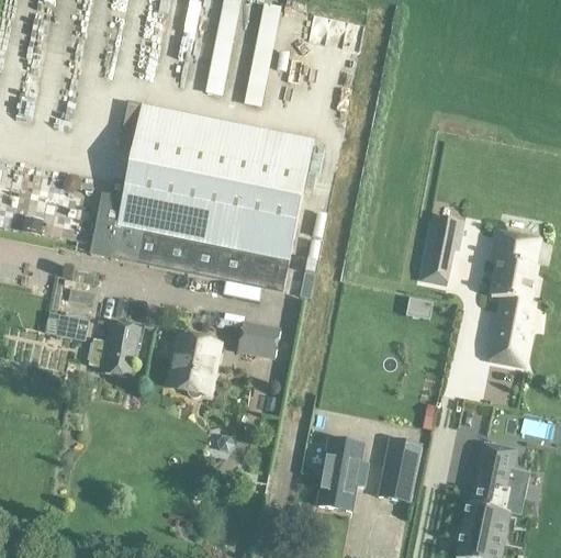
[(253,0),(234,90),(251,93),(271,0),(253,0)]
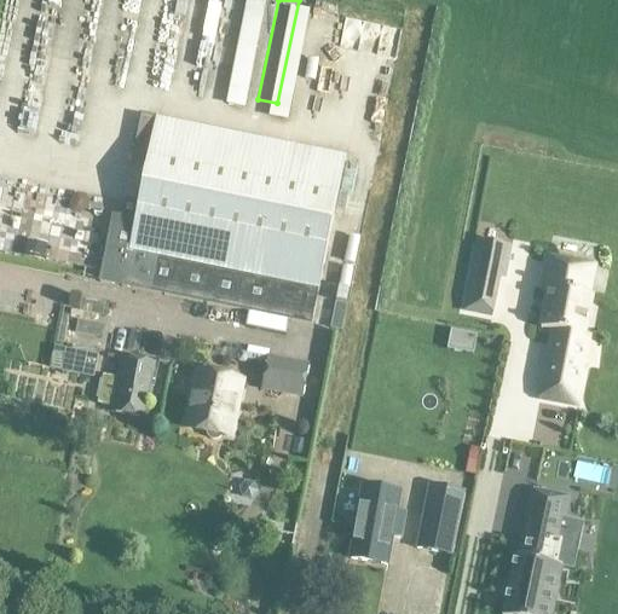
[(110,214),(98,278),(107,279),(309,320),(345,152),(152,114),(133,218),(110,214)]
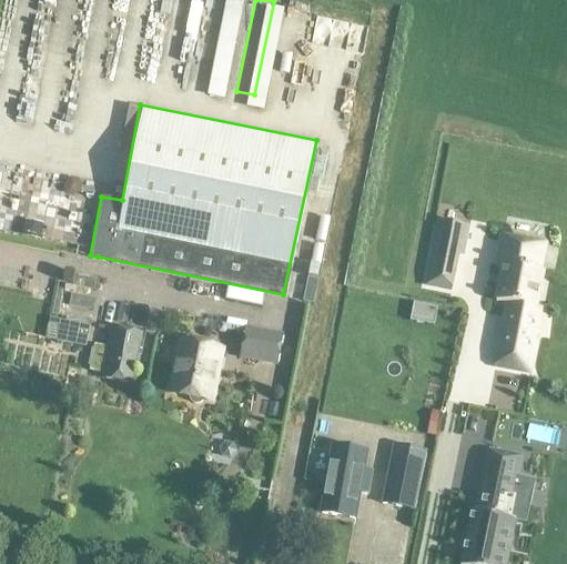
[(53,164),(57,181),(71,179),(67,161),(53,164)]
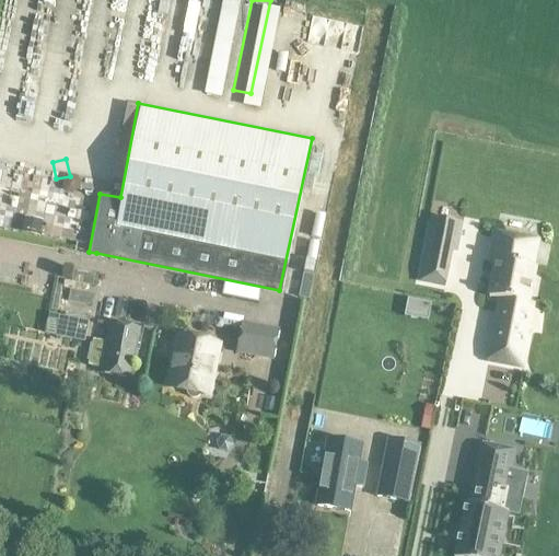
[(418,277),(443,280),(453,221),(450,220),(450,222),(433,220),(433,217),(429,217),(418,277)]
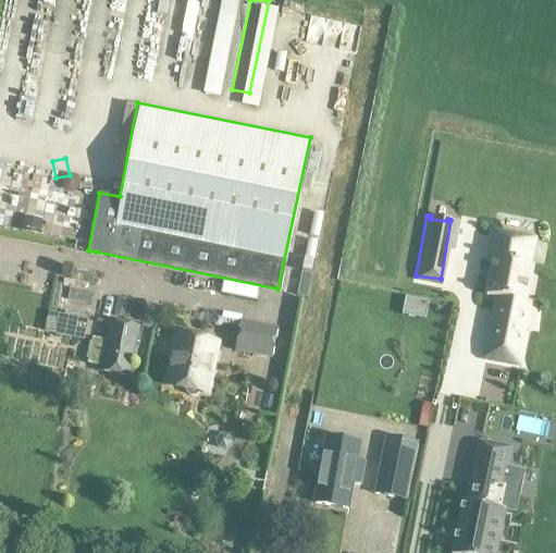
[(495,221),(482,299),(524,306),(539,229),(495,221)]
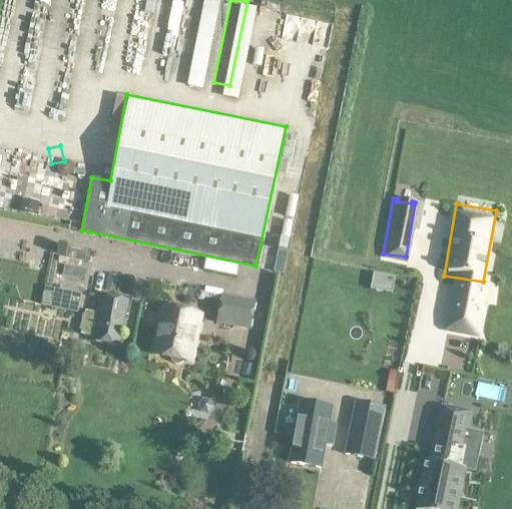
[(66,291),(56,288),(52,305),(63,307),(66,291)]
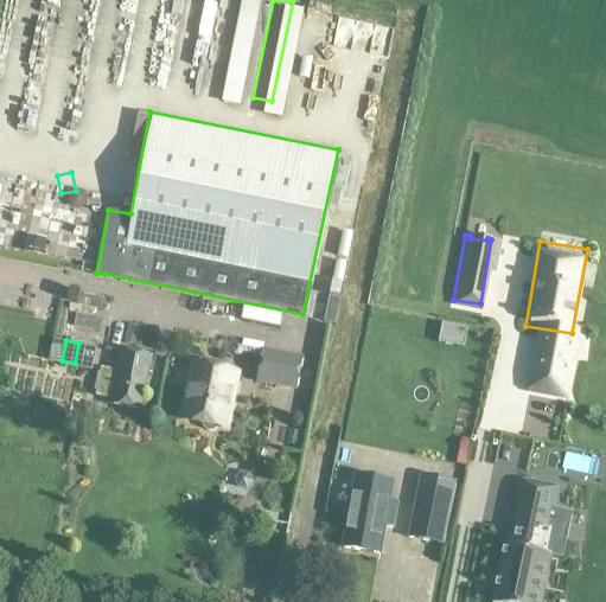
[(139,407),(150,354),(116,347),(106,399),(139,407)]
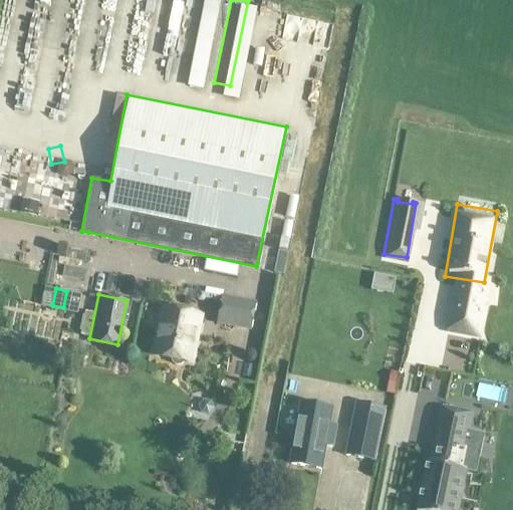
[(252,301),(221,295),(217,319),(248,324),(252,301)]
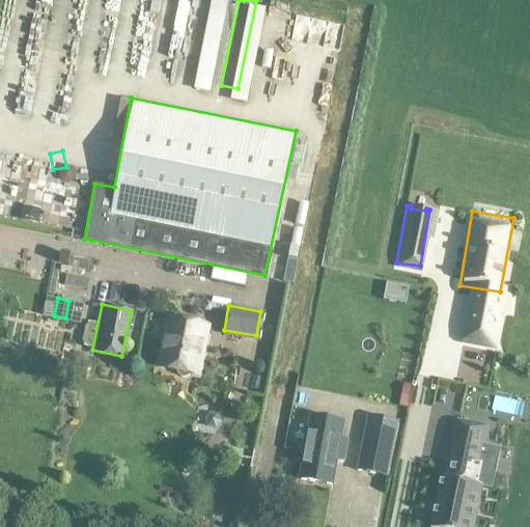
[(501,313),(483,309),(480,325),(465,322),(462,339),(495,345),(501,313)]
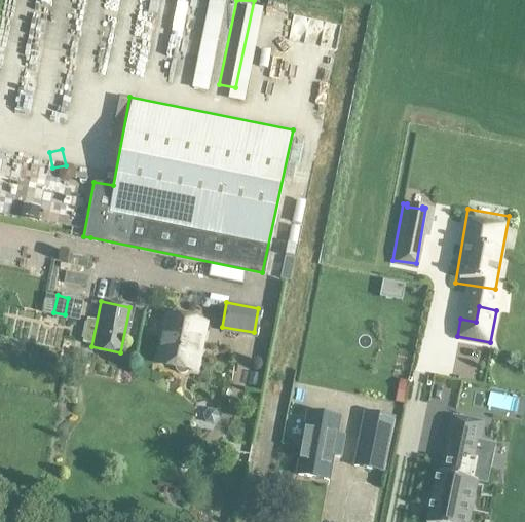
[(156,360),(176,364),(177,369),(181,372),(186,371),(189,367),(194,368),(203,323),(165,314),(164,317),(161,318),(159,321),(158,328),(159,331),(161,334),(156,360)]
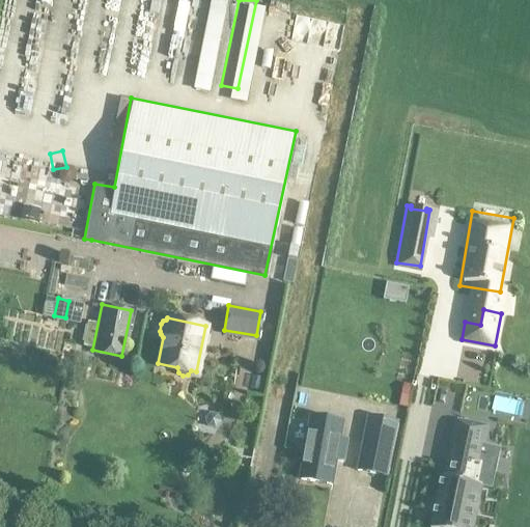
[(397,420),(366,414),(356,468),(387,474),(397,420)]
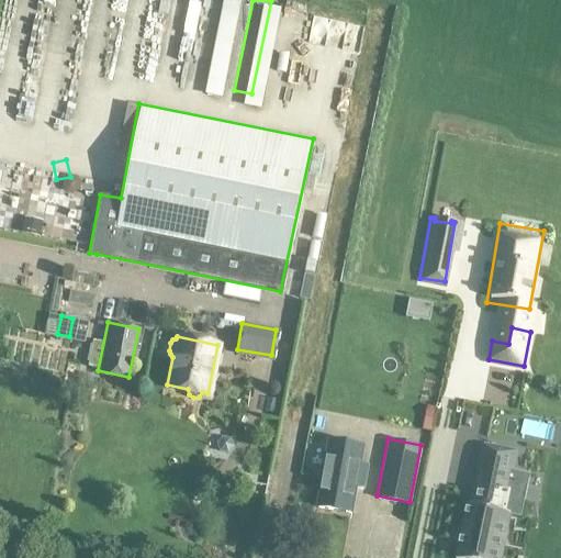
[(360,445),(328,439),(325,457),(316,504),(349,511),(354,483),(362,486),(367,464),(358,462),(360,445)]
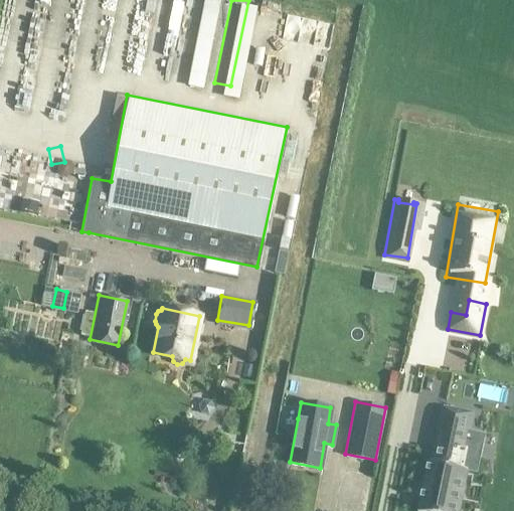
[(425,461),(414,510),(415,510),(457,510),(466,471),(475,473),(483,433),(470,431),(474,410),(443,404),(431,462),(425,461)]
